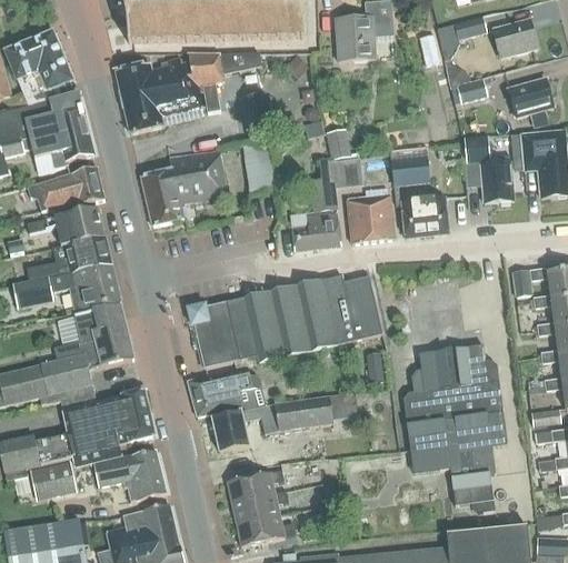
[(126,0),(129,41),(305,36),(302,0),(126,0)]
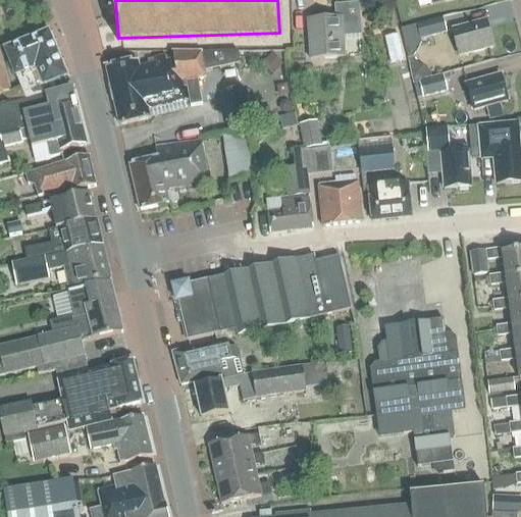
[(334,0),(335,14),(308,16),(310,55),(345,53),(344,32),(362,31),(360,0),(334,0)]
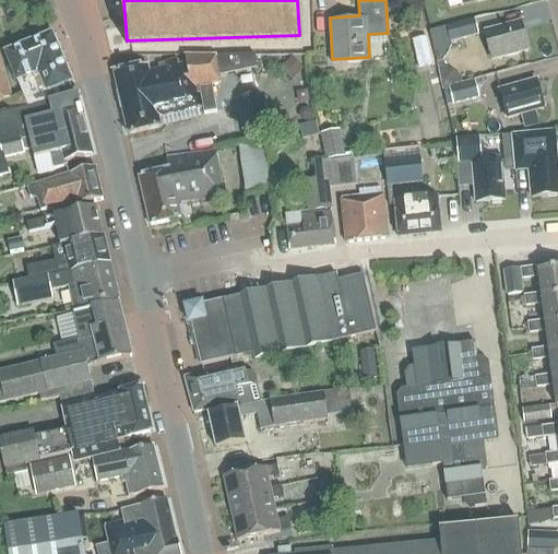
[(451,38),(478,31),(474,15),(429,26),(438,58),(443,57),(452,42),(451,38)]
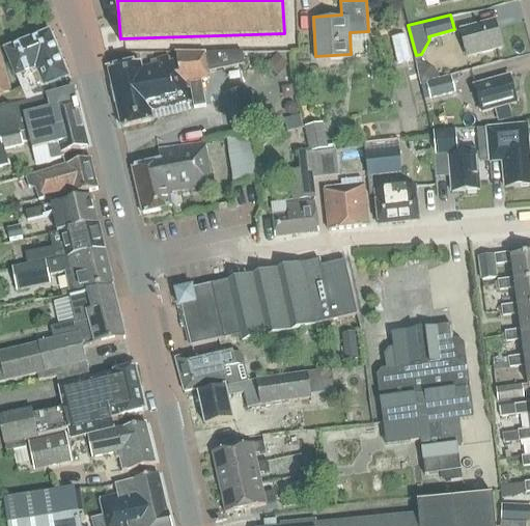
[(466,53),(467,53),(501,45),(495,17),(459,26),(466,53)]
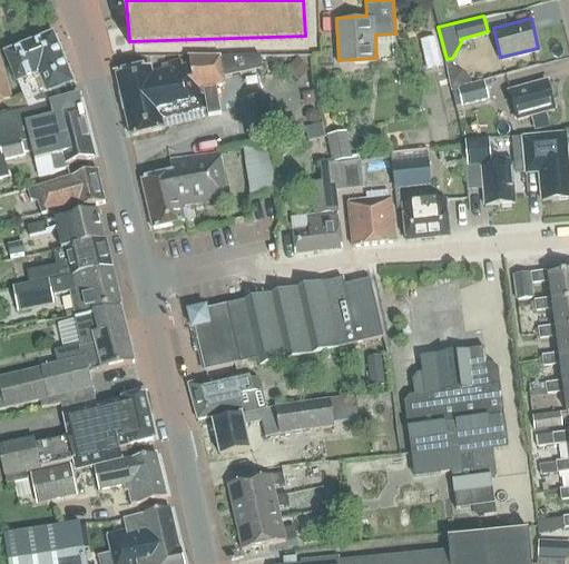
[(8,97),(12,110),(70,96),(65,82),(74,79),(54,30),(5,50),(17,80),(18,79),(23,91),(12,96),(8,97)]
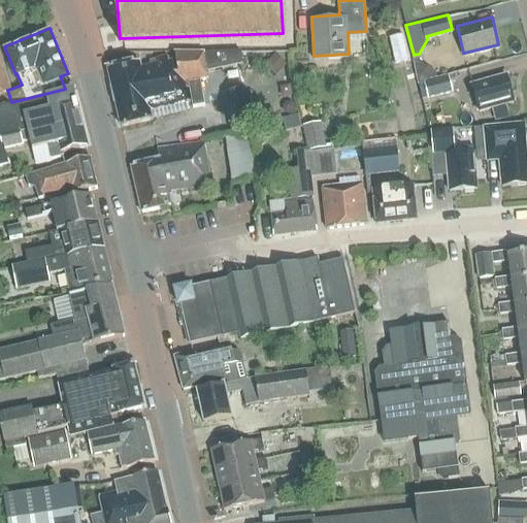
[(122,123),(153,115),(152,107),(191,98),(192,103),(204,101),(200,75),(209,74),(208,67),(242,60),(241,48),(204,48),(174,48),(176,56),(168,58),(167,53),(149,57),(150,61),(141,63),(140,57),(108,64),(122,123)]
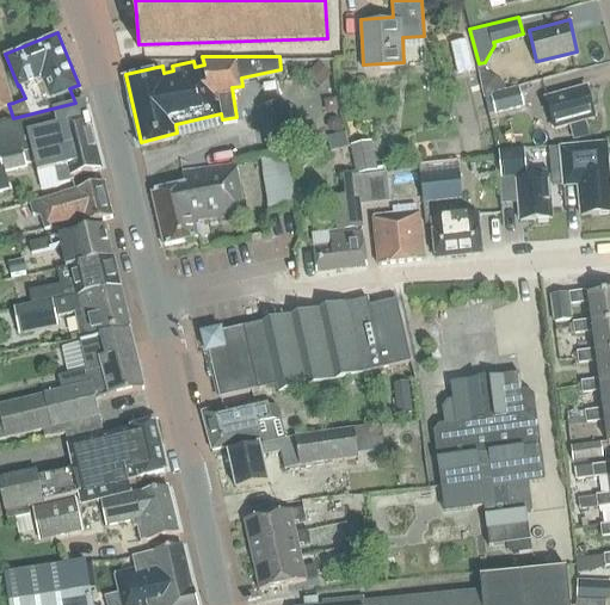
[(320,82),(332,71),(320,57),(308,69),(320,82)]
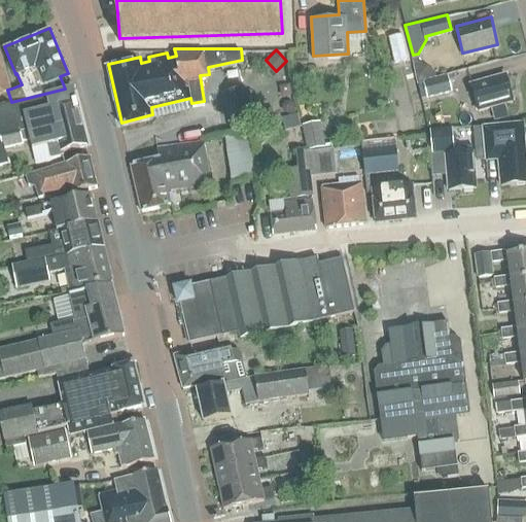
[(0,92),(7,90),(11,89),(0,53),(0,92)]
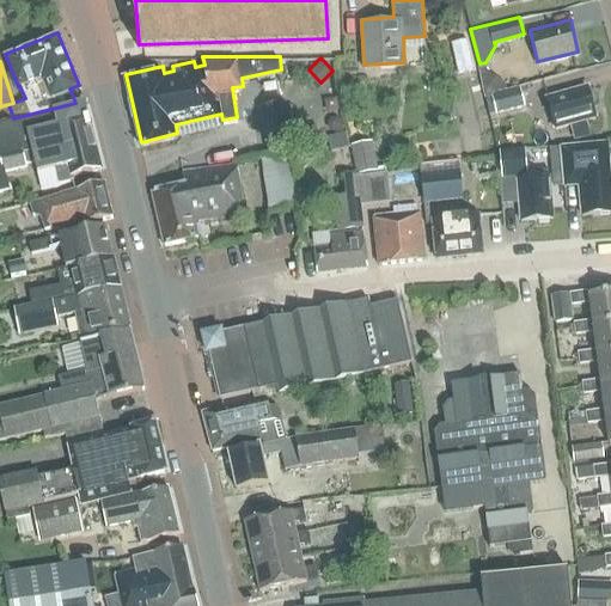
[(488,68),(481,69),(484,90),(506,85),(505,78),(488,68)]
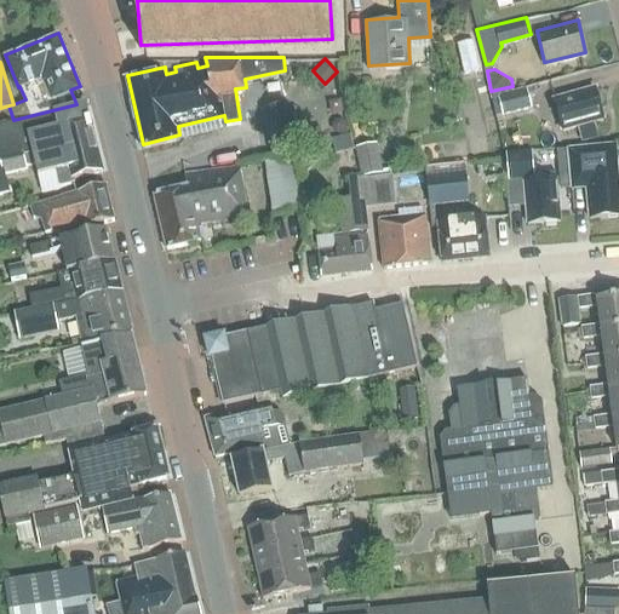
[(561,127),(563,126),(602,115),(594,84),(552,95),(561,127)]
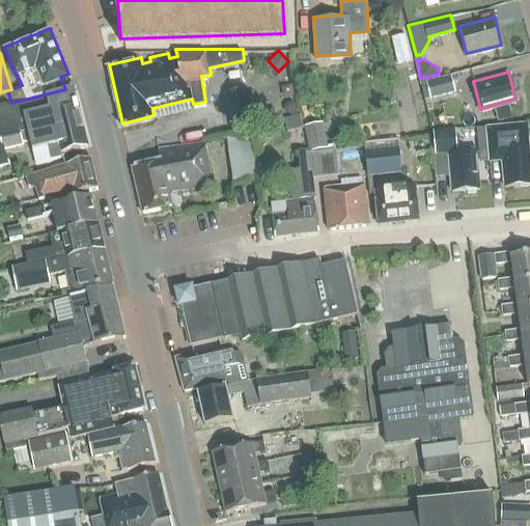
[(455,88),(451,74),(426,80),(429,95),(455,88)]
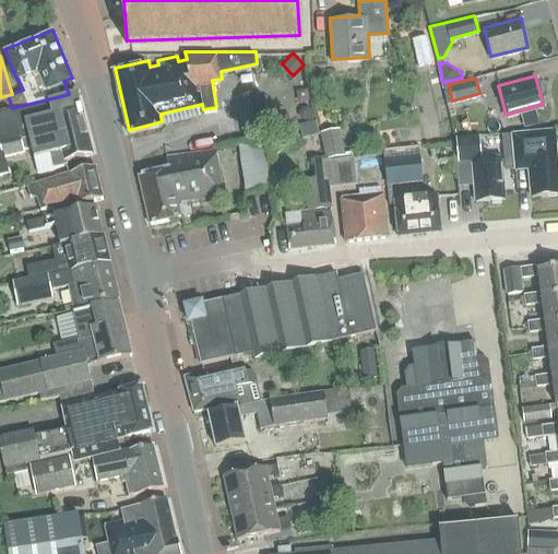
[(236,95),(241,120),(265,116),(260,90),(236,95)]
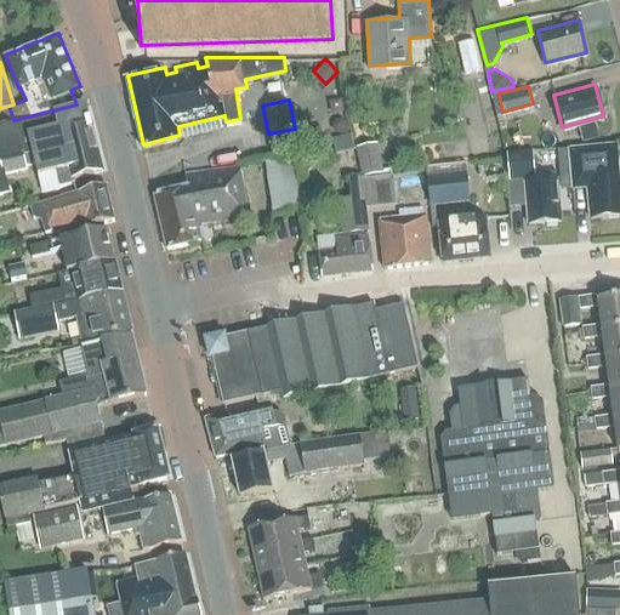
[(77,104),(13,120),(0,123),(0,192),(10,189),(5,168),(27,163),(27,160),(35,158),(43,187),(75,178),(74,175),(103,168),(85,102),(77,104)]
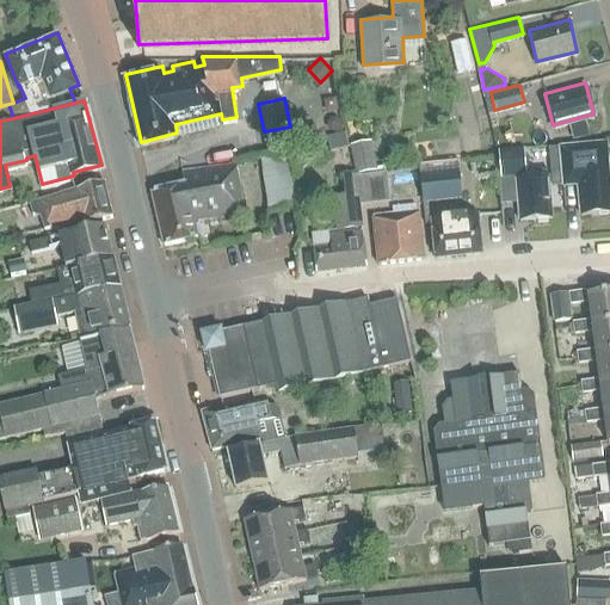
[(466,113),(466,141),(494,141),(494,113),(466,113)]
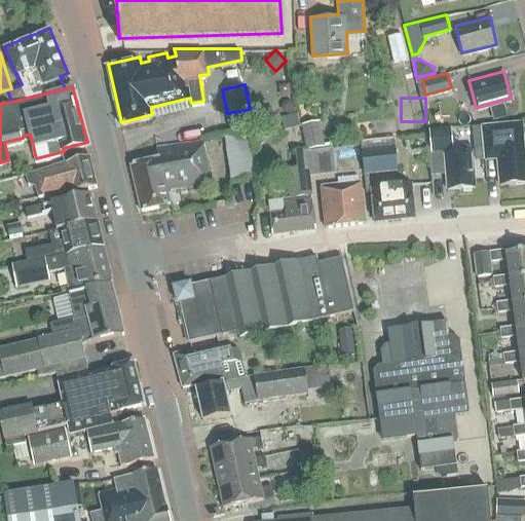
[(301,125),(298,113),(282,116),(285,129),(301,125)]
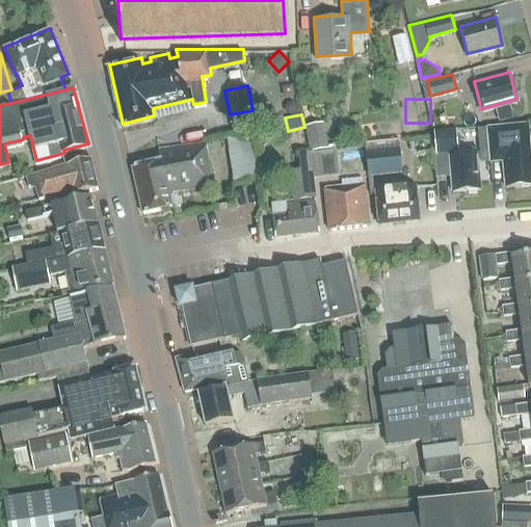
[(328,145),(323,120),(304,123),(310,149),(328,145)]
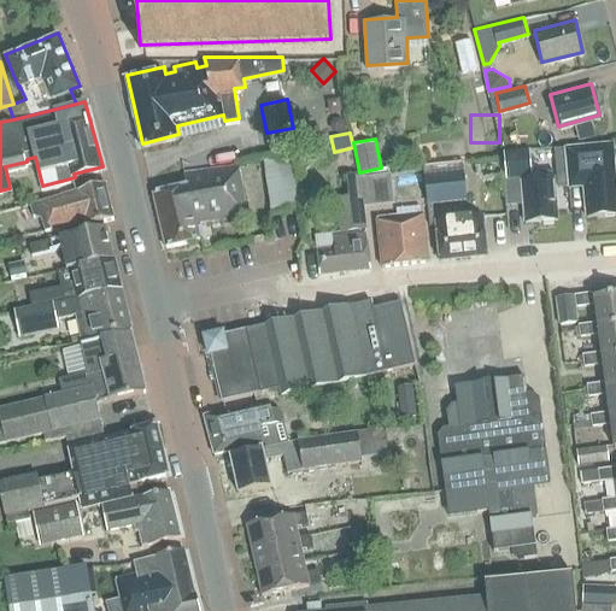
[(612,142),(565,147),(568,175),(582,174),(586,213),(615,210),(615,170),(612,142)]
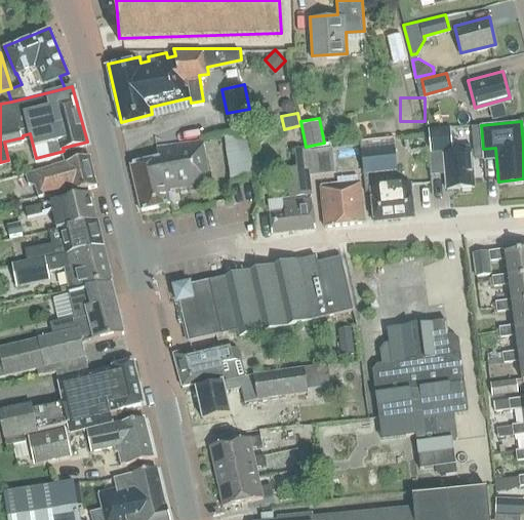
[(430,151),(443,150),(446,186),(474,184),(471,142),(458,143),(458,149),(453,149),(451,135),(461,134),(460,123),(450,124),(450,123),(428,125),(430,151)]
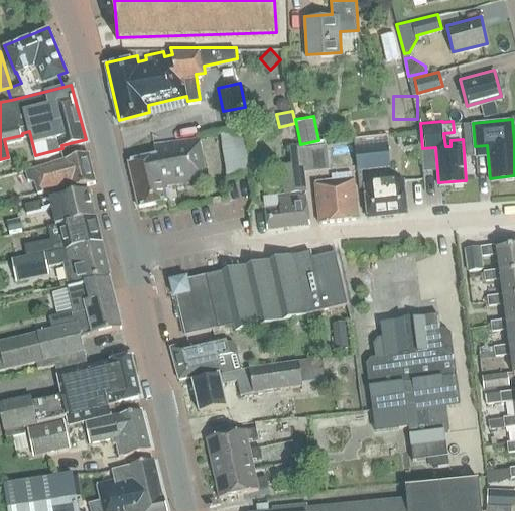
[(231,169),(254,167),(251,125),(228,126),(231,169)]
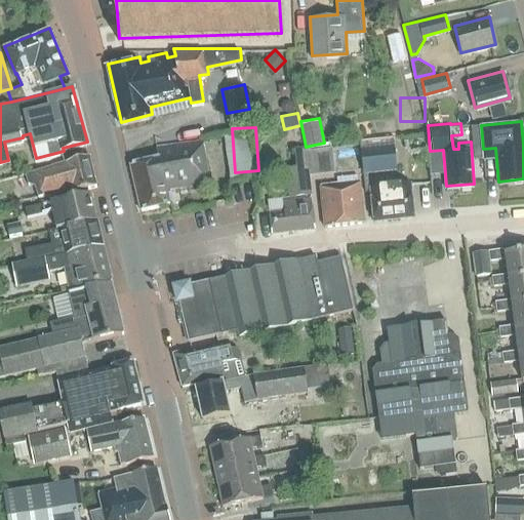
[(393,133),(360,136),(363,171),(397,168),(393,133)]
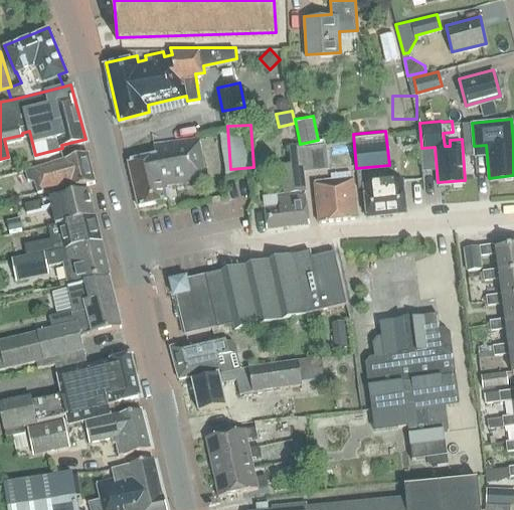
[(153,140),(156,153),(128,159),(138,204),(167,197),(164,183),(206,177),(199,134),(153,140)]
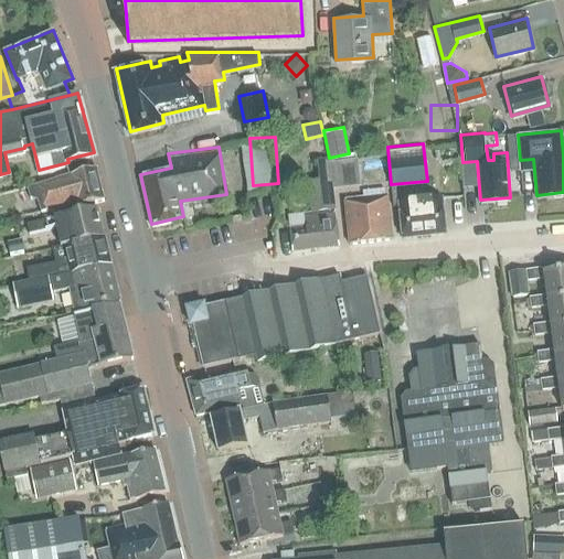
[(306,224),(290,225),(293,247),(339,243),(336,206),(332,176),(334,175),(332,158),(317,159),(319,176),(307,178),(310,208),(304,210),(306,224)]
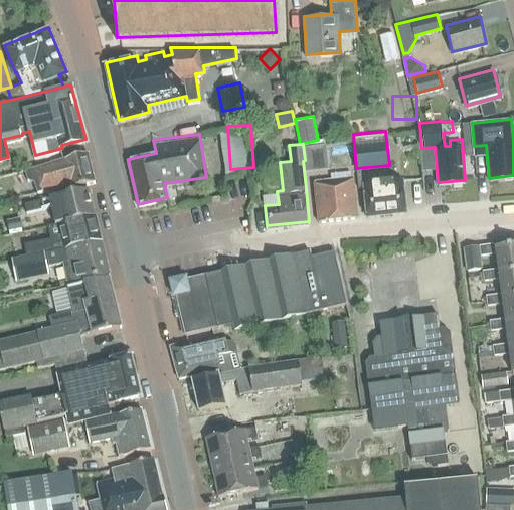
[(60,187),(66,187),(96,180),(88,150),(64,155),(25,168),(28,177),(34,179),(37,190),(43,188),(60,187)]
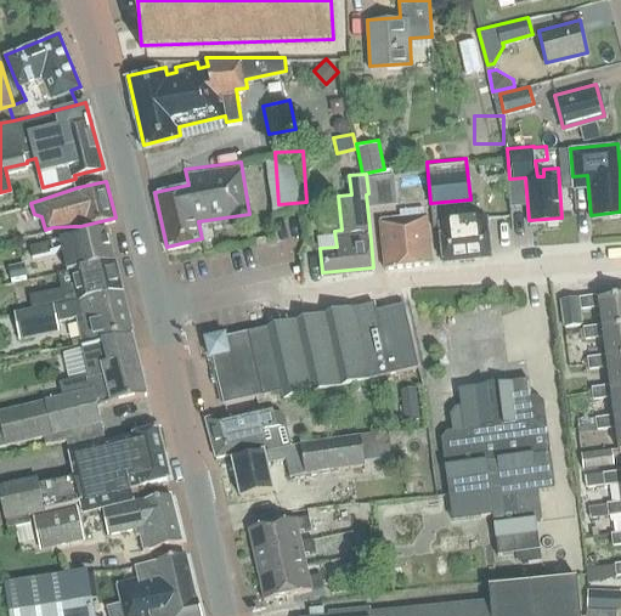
[(427,209),(379,215),(385,266),(433,260),(427,209)]
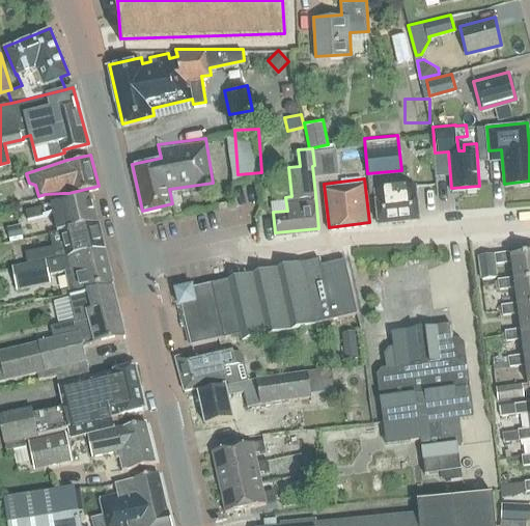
[(415,183),(374,187),(379,221),(419,217),(415,183)]
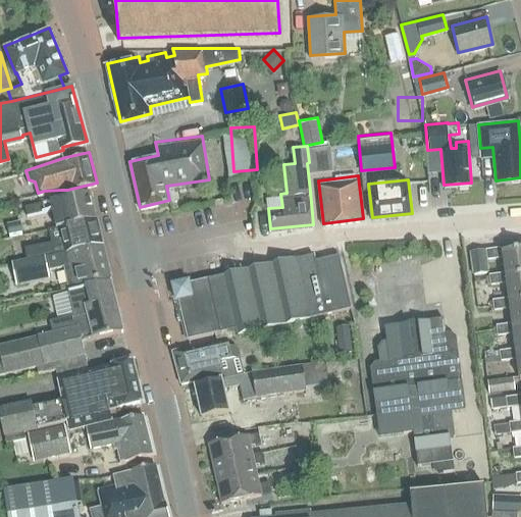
[(51,198),(25,204),(28,213),(52,207),(56,224),(56,225),(59,225),(96,216),(90,190),(88,190),(51,198)]
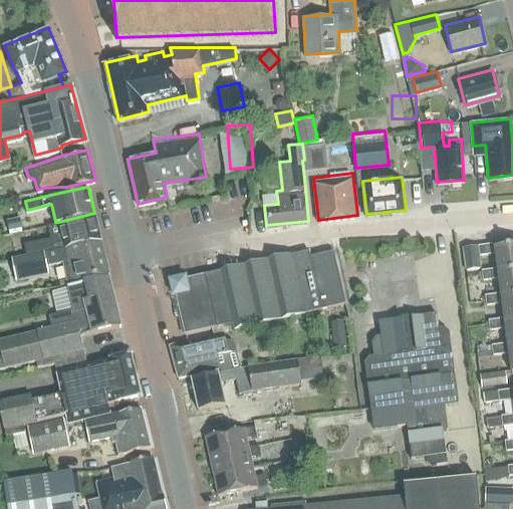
[(25,241),(27,252),(27,253),(45,250),(44,249),(63,245),(100,237),(94,213),(58,222),(55,222),(55,221),(48,223),(51,235),(25,241)]
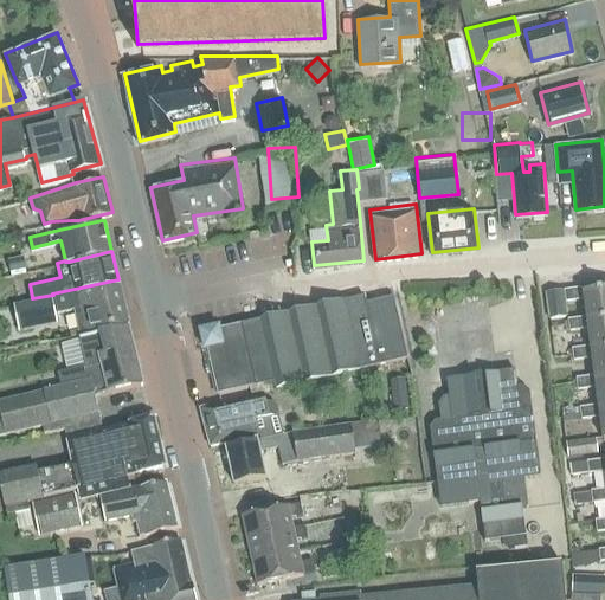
[(24,252),(7,256),(11,272),(26,269),(24,252)]
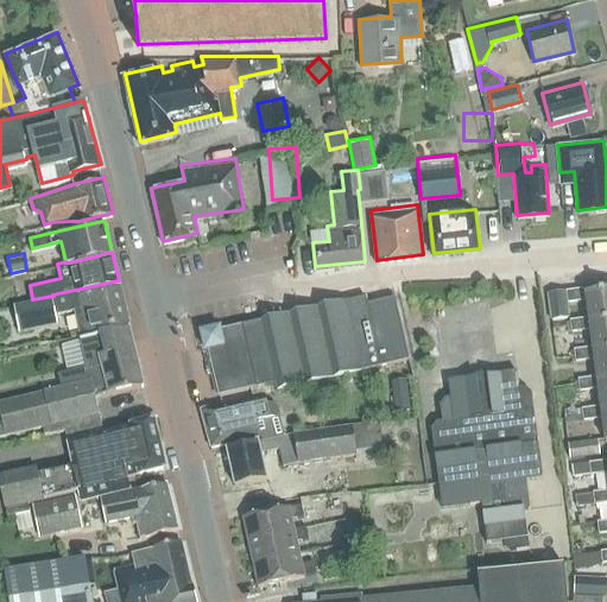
[(75,290),(52,295),(54,296),(57,312),(75,308),(80,333),(128,322),(119,280),(75,290)]
